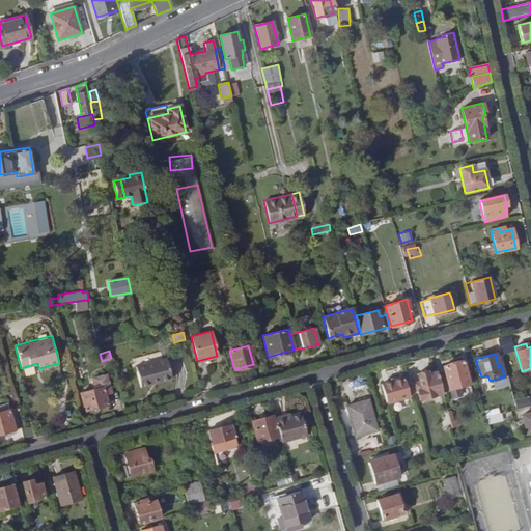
[(164,359),(132,367),(137,388),(169,379),(164,359)]
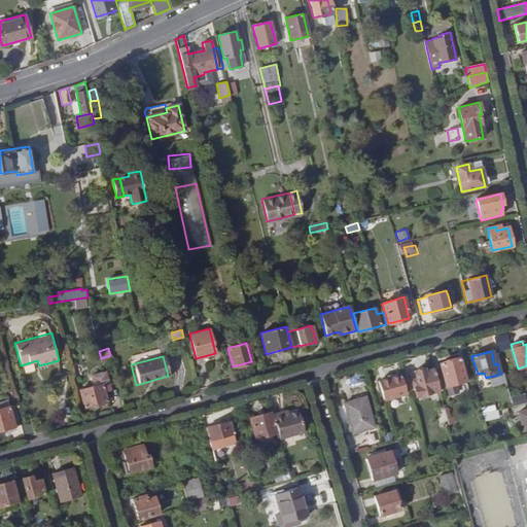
[(433,373),(438,391),(446,389),(446,386),(465,381),(459,358),(440,363),(442,371),(433,373)]
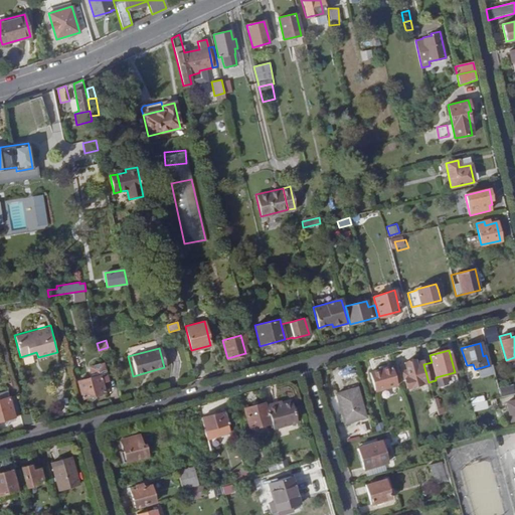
[(406,388),(428,382),(423,364),(422,361),(414,363),(414,360),(404,363),(406,370),(408,377),(404,378),(406,388)]
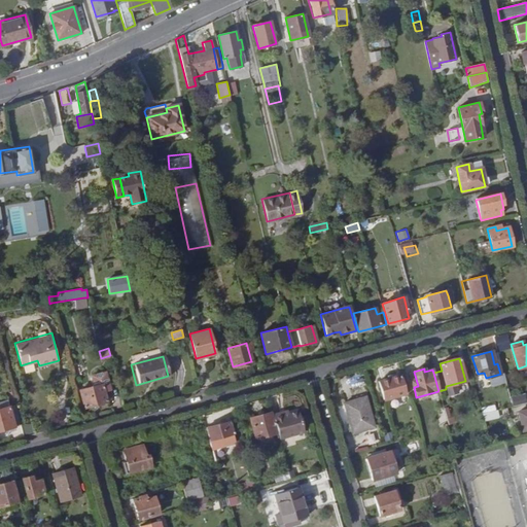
[(399,376),(378,381),(383,399),(406,393),(399,376)]
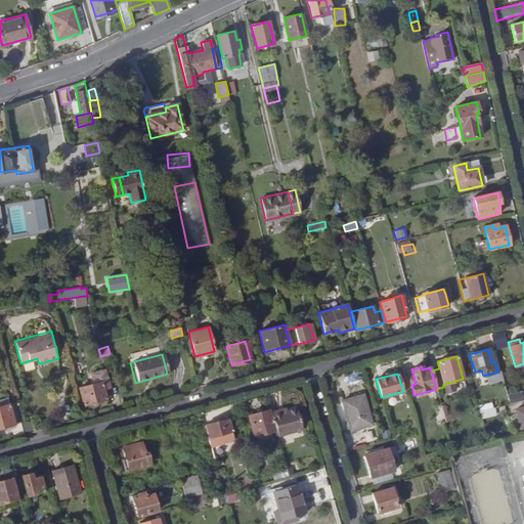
[(100,382),(78,388),(83,405),(105,399),(100,382)]
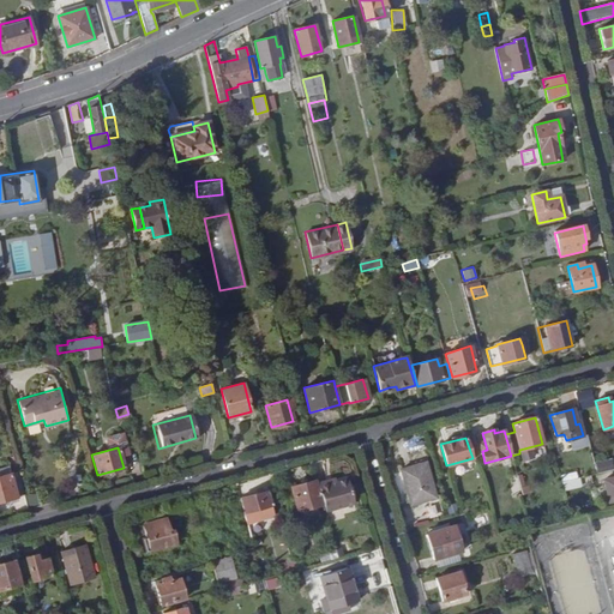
[(596,471),(613,468),(612,457),(594,461),(596,471)]
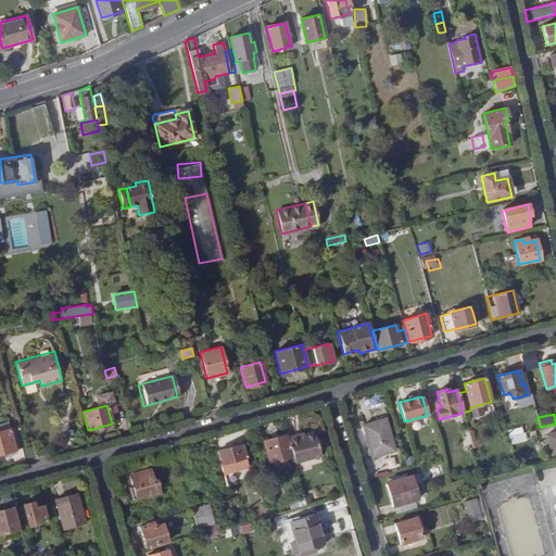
[(390,443),(383,419),(363,425),(369,449),(390,443)]
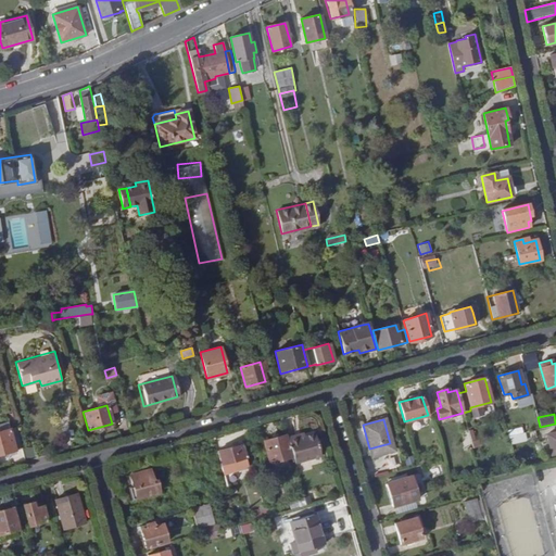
[(0,454),(22,449),(15,427),(9,428),(0,430),(0,454)]
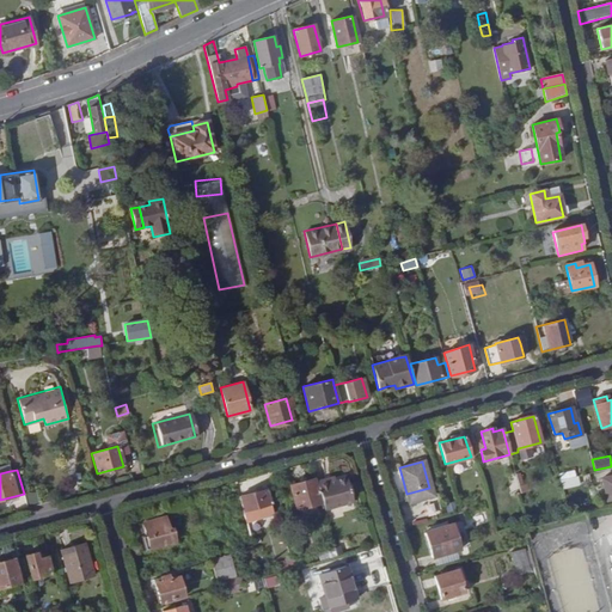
[(562,485),(575,484),(574,470),(561,471),(562,485)]
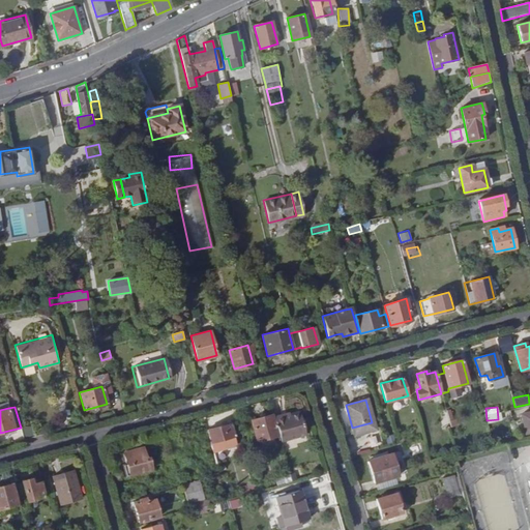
[(529,412),(521,415),(525,433),(529,432),(529,412)]
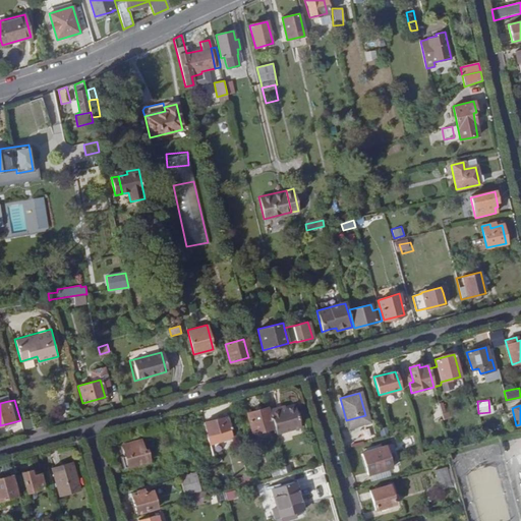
[(269,411),(268,407),(246,413),(252,435),(274,428),(269,411)]
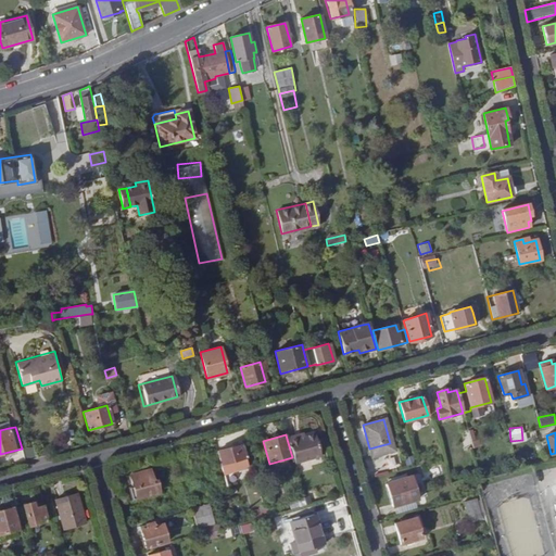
[(292,457),(293,464),(319,457),(314,436),(304,438),(298,440),(295,436),(287,439),(292,457)]
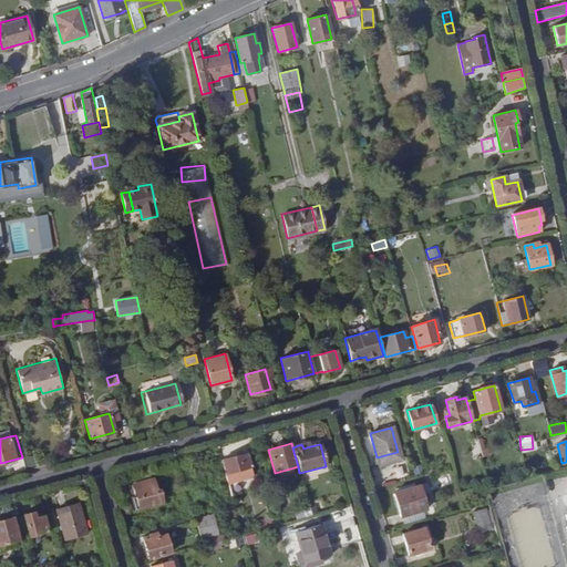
[(222,460),(226,475),(232,474),(230,472),(249,466),(246,453),(222,460)]
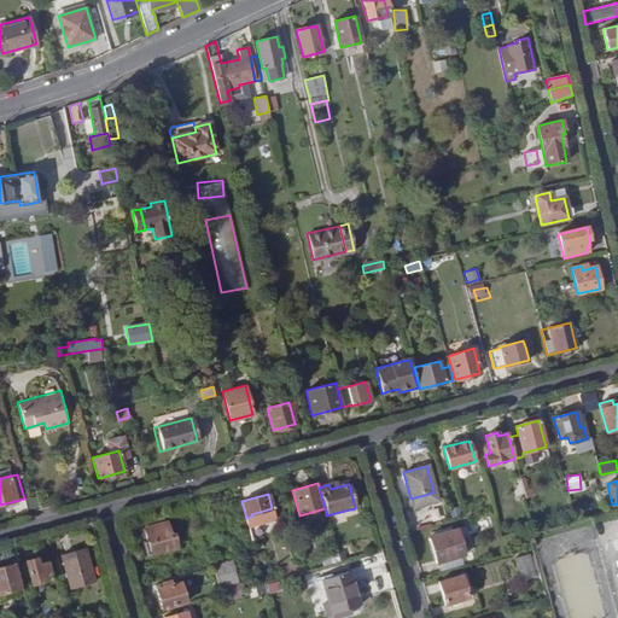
[(251,514),(252,517),(252,519),(273,513),(272,508),(251,514)]
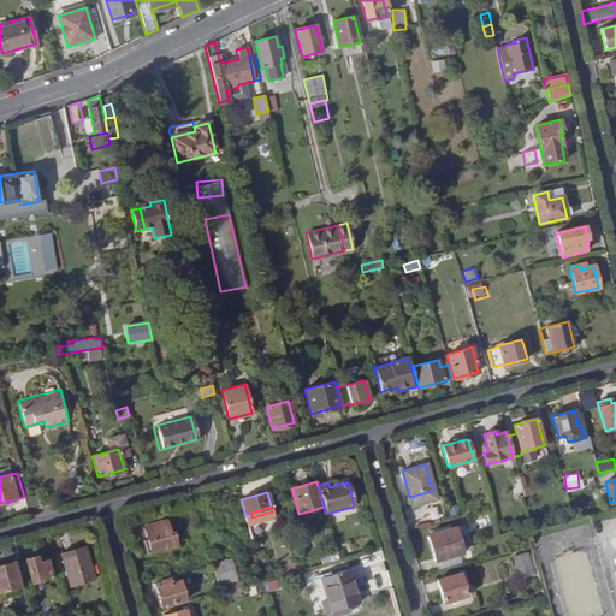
[(142,540),(146,552),(175,545),(171,533),(169,534),(165,521),(143,526),(147,539),(142,540)]
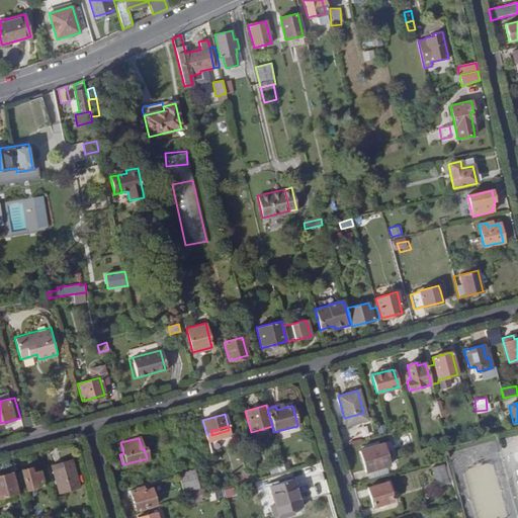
[(383,444),(358,451),(364,473),(390,466),(383,444)]
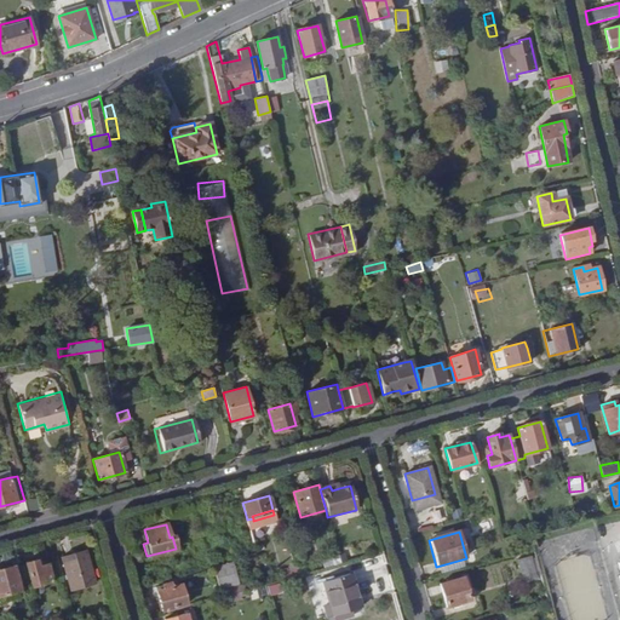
[(85,551),(62,557),(70,589),(93,583),(85,551)]
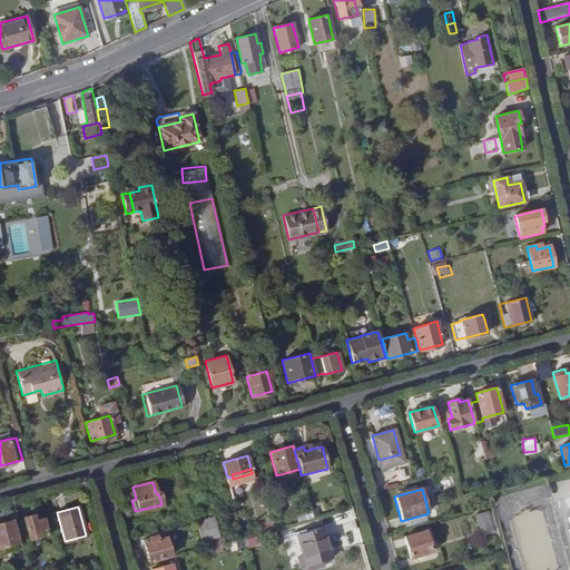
[(488,511),(475,514),(481,534),(492,531),(492,529),(494,528),(491,513),(489,514),(488,511)]
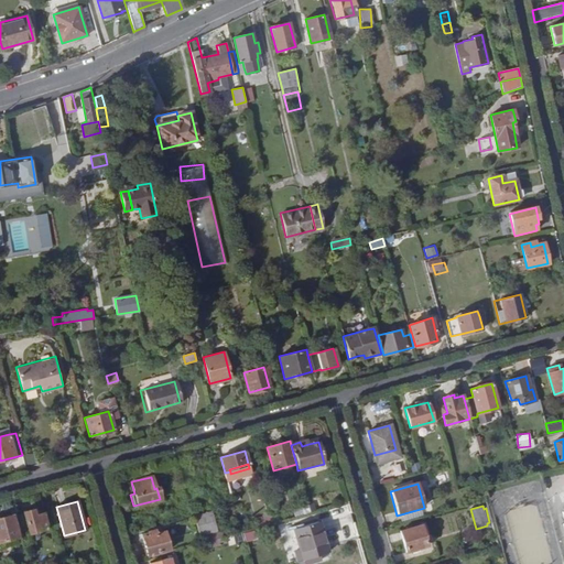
[(17,514),(21,531),(28,529),(29,533),(47,528),(43,512),(35,514),(33,509),(23,512),(17,514)]
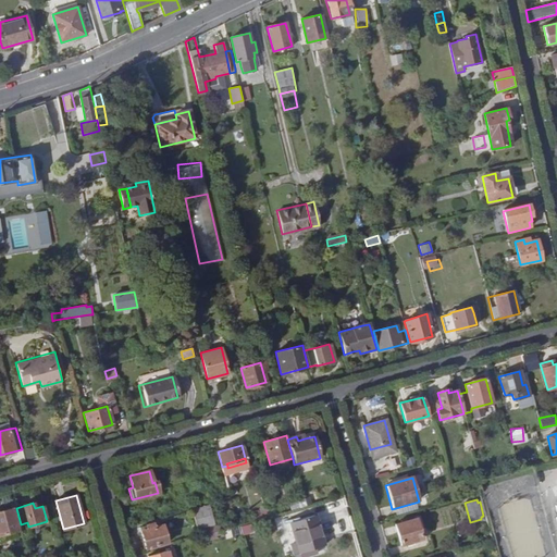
[(195,529),(214,523),(210,505),(190,510),(195,529)]
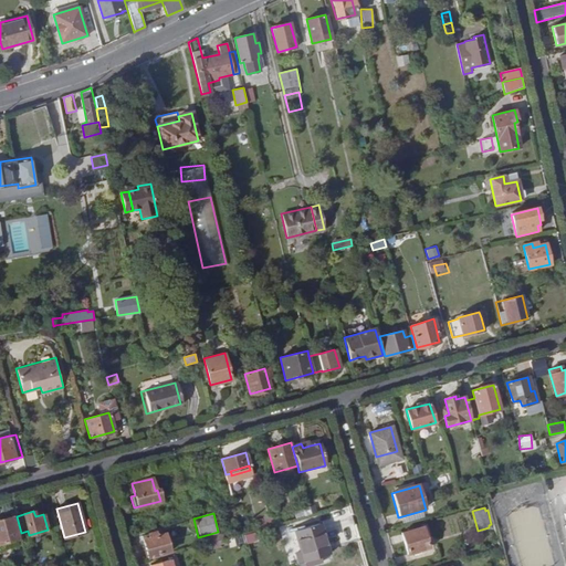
[(12,516),(0,520),(0,542),(18,538),(12,516)]
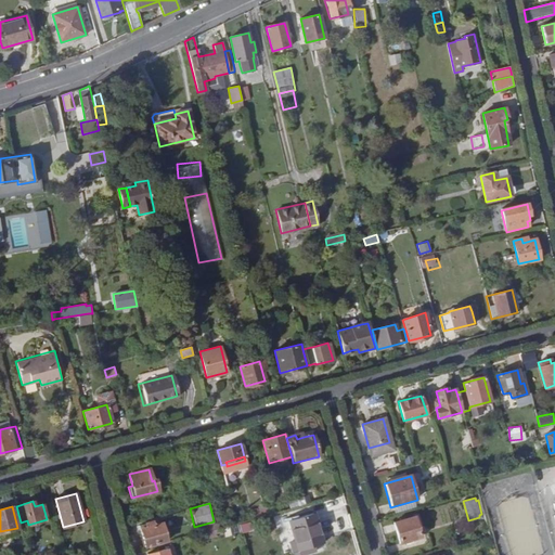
[(298,552),(313,547),(323,544),(320,533),(319,534),(312,514),(298,518),(289,520),(296,544),(298,552)]
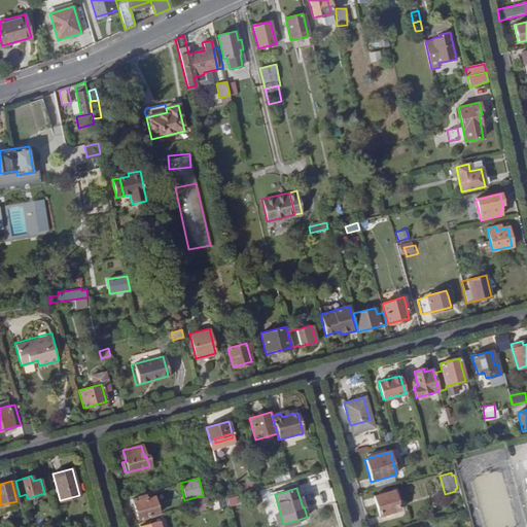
[(393,491),(374,496),(379,517),(399,511),(393,491)]
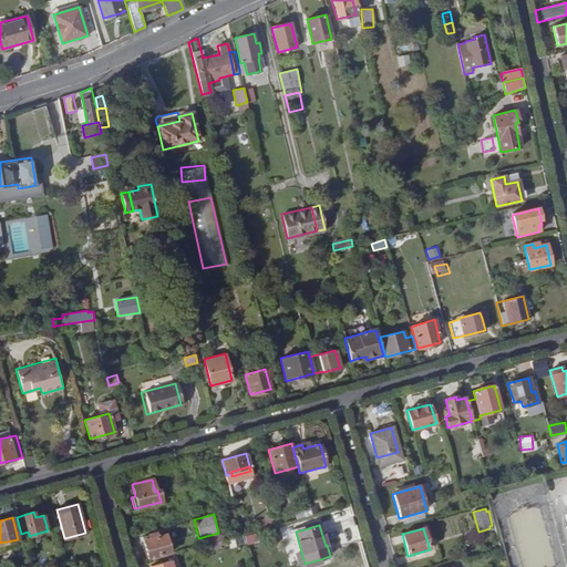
[(150,539),(142,540),(147,558),(169,553),(165,534),(156,537),(155,533),(148,535),(150,539)]
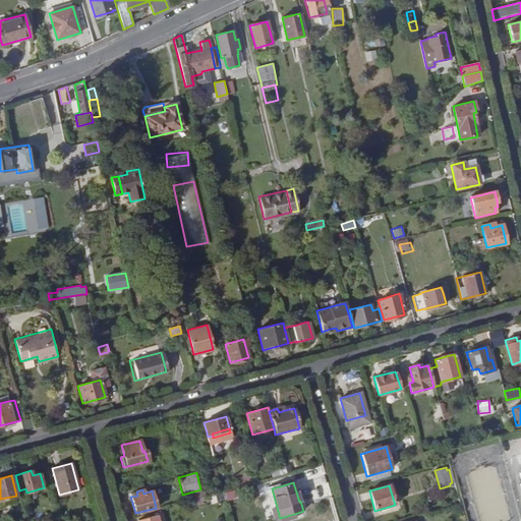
[(184,502),(192,500),(199,497),(198,493),(183,498),(184,502)]
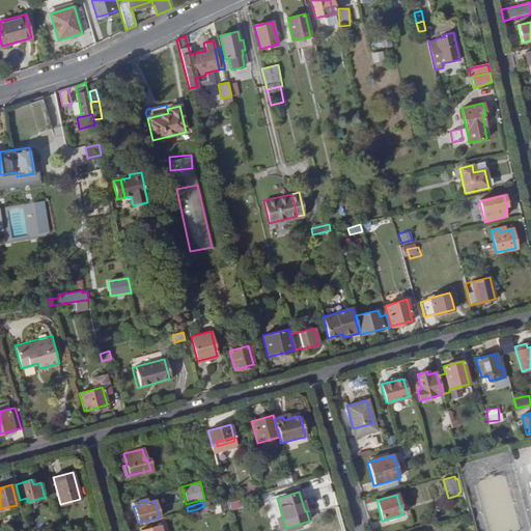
[(212,510),(211,504),(206,506),(203,506),(196,509),(198,514),(212,510)]
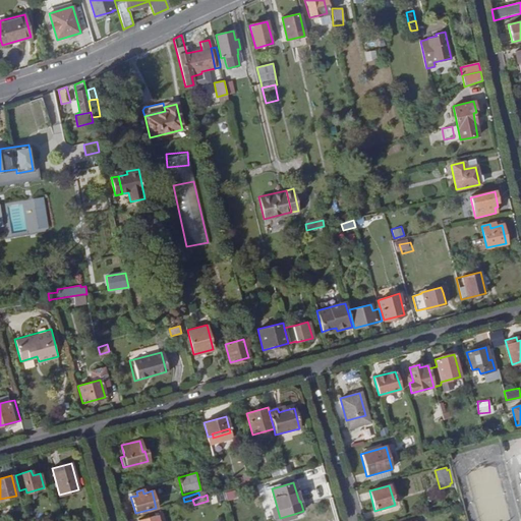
[(275,520),(290,520),(296,520),(294,514),(280,518),(278,511),(272,512),(275,520)]
